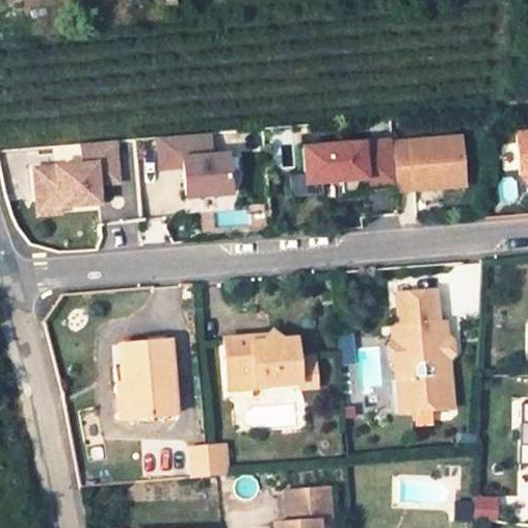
[(161,168),(185,166),(187,198),(230,193),(227,155),(212,156),(211,133),(159,137),(161,168)]
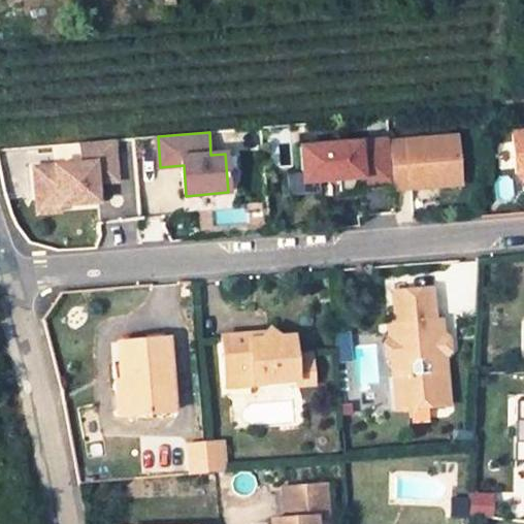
[(460,132),(391,137),(392,156),(394,185),(395,190),(464,184),(460,132)]
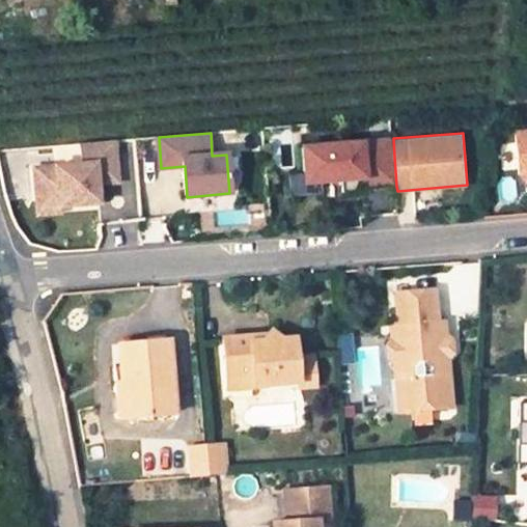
[(305,145),(308,181),(344,177),(367,176),(366,160),(394,157),(393,138),(305,145)]
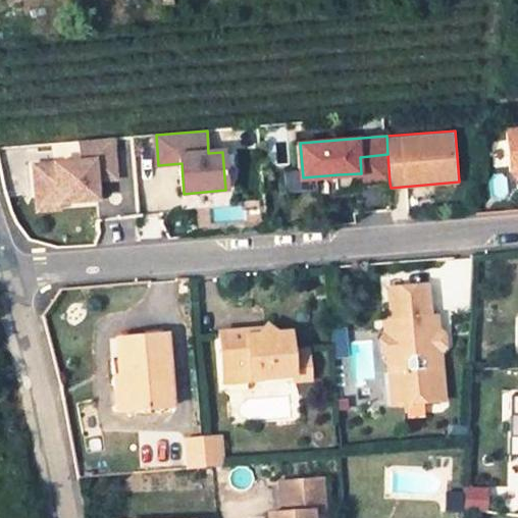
[(60,142),(61,163),(35,165),(36,185),(58,183),(59,195),(97,192),(95,172),(115,170),(113,138),(60,142)]
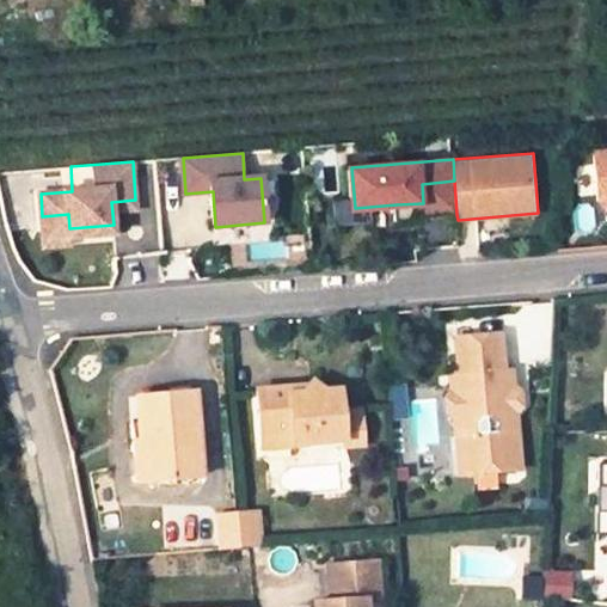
[(423,203),(397,204),(398,220),(416,219),(415,210),(424,209),(425,218),(457,214),(454,181),(422,184),(423,203)]
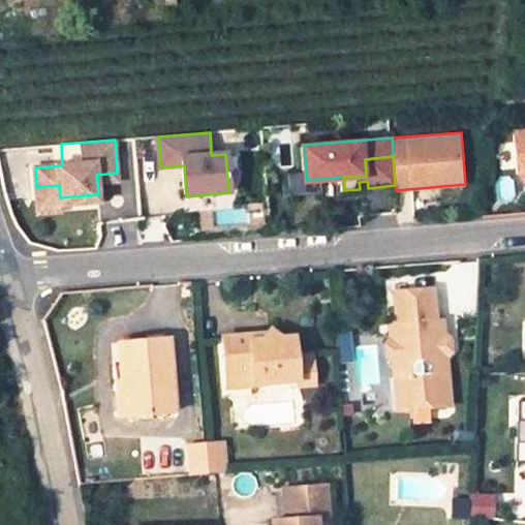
[(59,185),(36,187),(38,205),(60,203),(60,197),(59,185)]
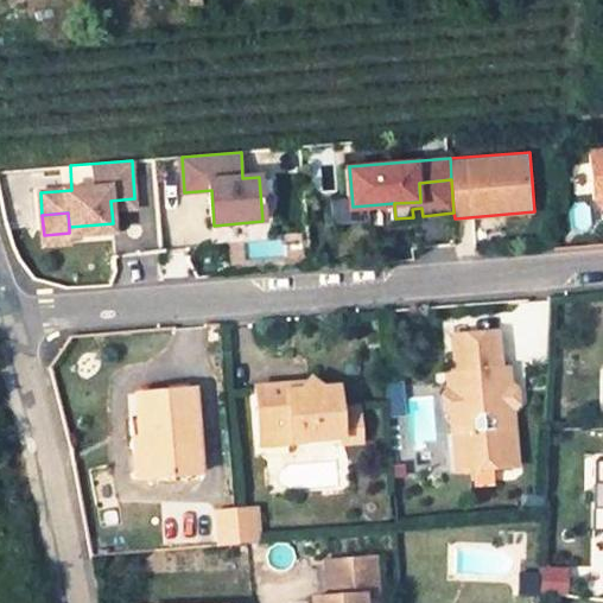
[(468,427),(470,463),(519,461),(519,418),(511,412),(521,398),(521,383),(515,380),(514,363),(506,365),(505,327),(459,329),(461,367),(454,368),(455,385),(449,389),(449,401),(463,414),(457,418),(458,427),(468,427)]
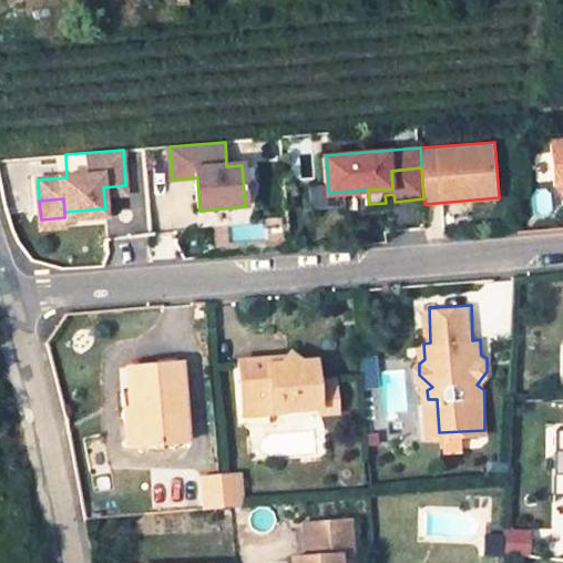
[(275,397),(276,409),(323,405),(324,409),(340,408),(338,375),(320,376),(319,358),(303,359),(294,350),(286,360),(273,361),(273,356),(243,358),(246,399),(275,397)]
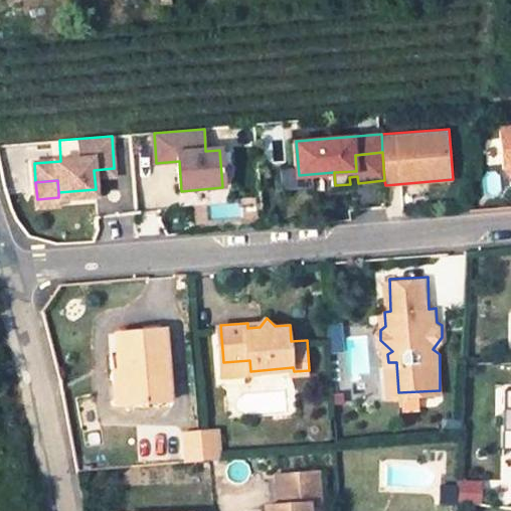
[(129,364),(131,397),(171,394),(166,322),(121,325),(124,364),(129,364)]
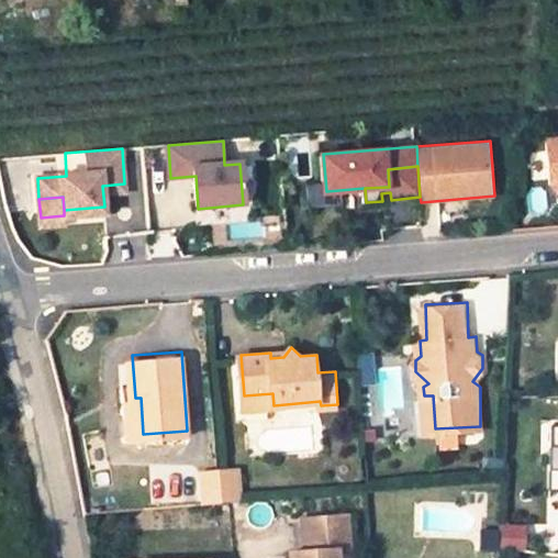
[(244,395),(245,408),(274,405),(272,393),(244,395)]
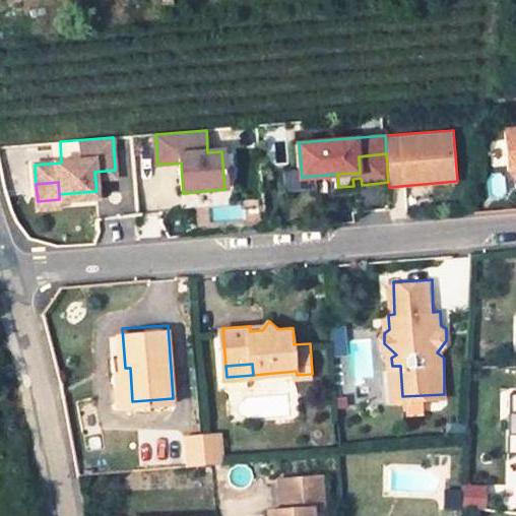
[(392,366),(394,397),(402,396),(400,366),(392,366)]
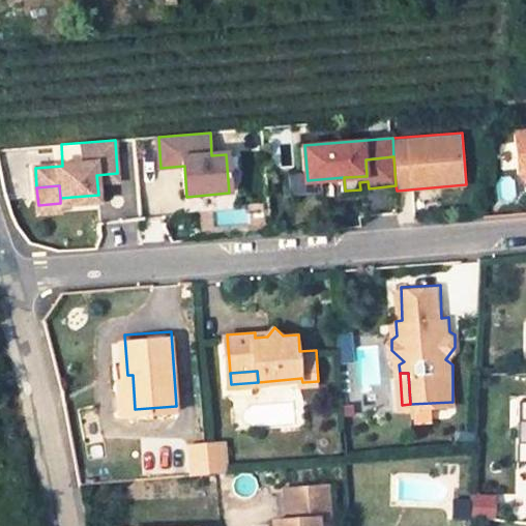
[(121,375),(124,410),(135,409),(133,375),(127,375),(121,375)]
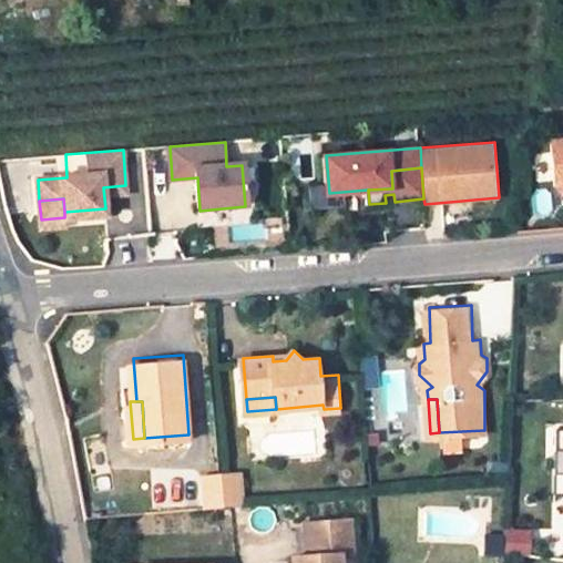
[(224,467),(226,502),(234,501),(247,501),(245,466),(224,467)]
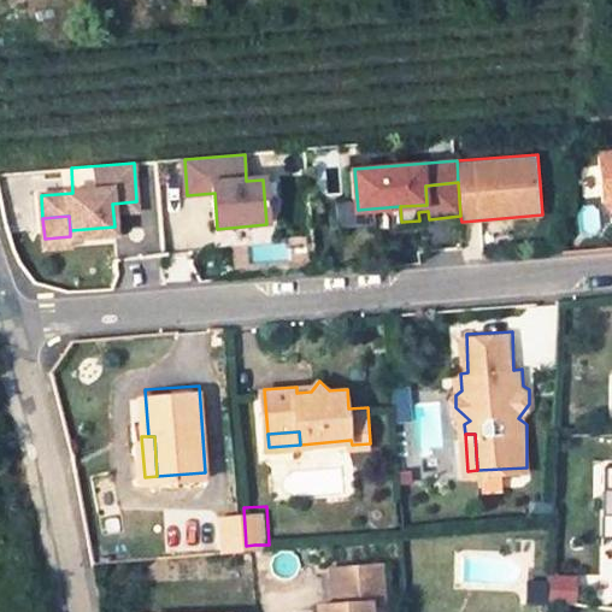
[(222,508),(225,548),(246,546),(243,507),(222,508)]
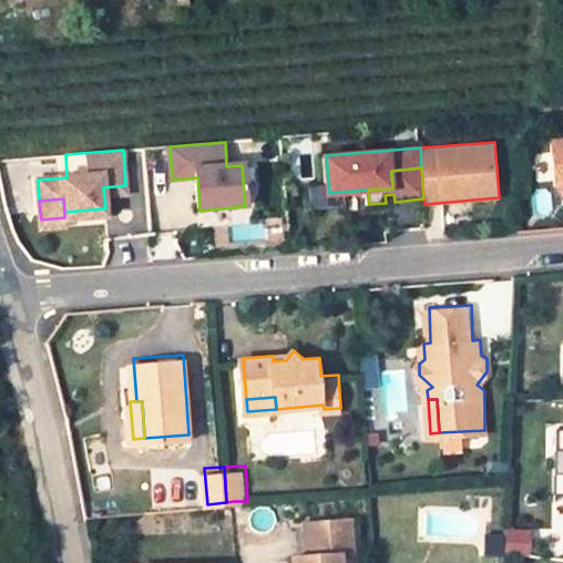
[(341,562),(341,549),(355,548),(354,514),(309,518),(311,551),(296,552),(296,562),(341,562)]
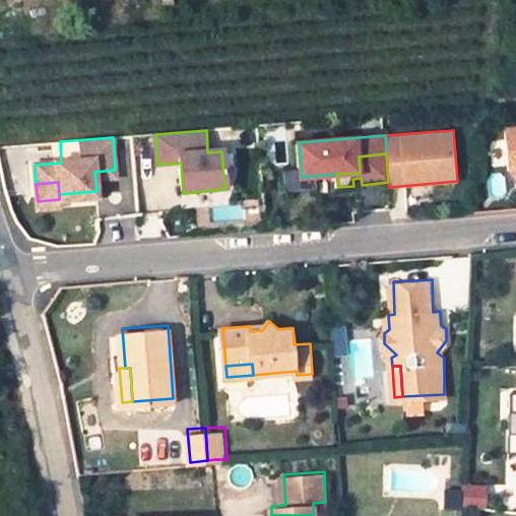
[(481,485),(466,485),(465,503),(480,504),(481,485)]
